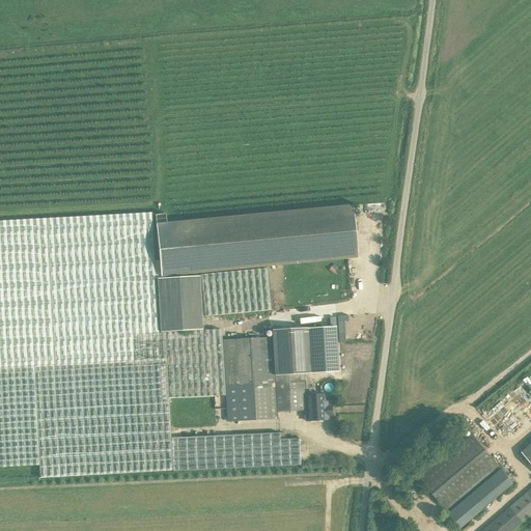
[(161,276),(168,276),(356,258),(353,205),(157,223),(161,276)]
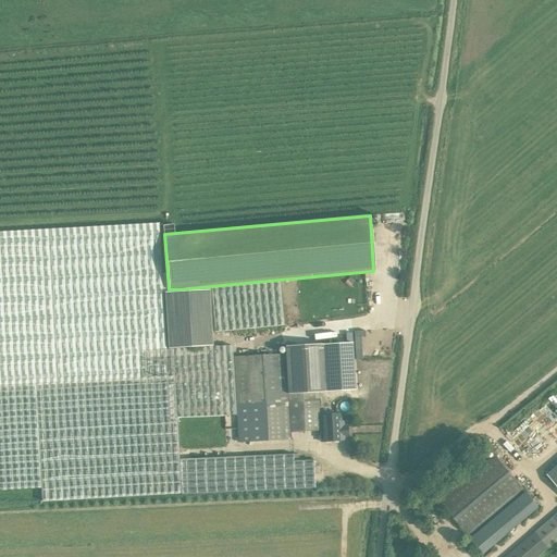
[(178,348),(166,348),(160,222),(0,230),(0,489),(40,487),(40,498),(316,486),(314,463),(317,463),(317,458),(314,458),(184,463),(178,348)]
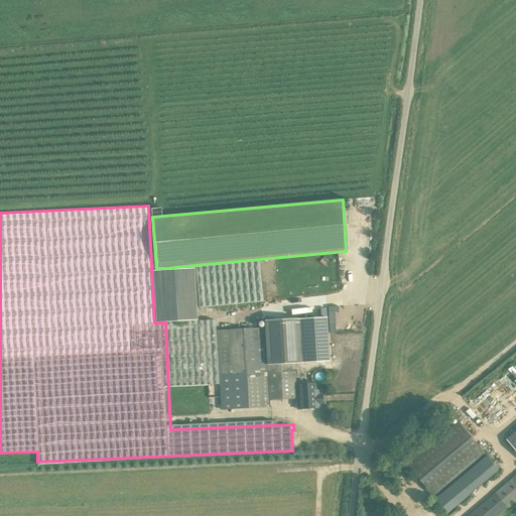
[(201,308),(265,302),(261,261),(197,267),(201,308)]
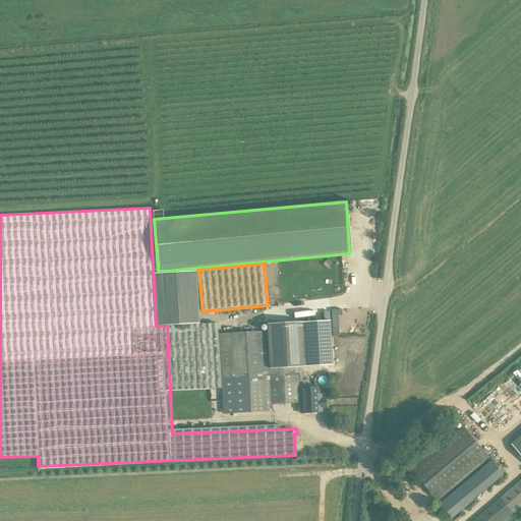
[(195,271),(155,273),(158,326),(198,324),(195,271)]
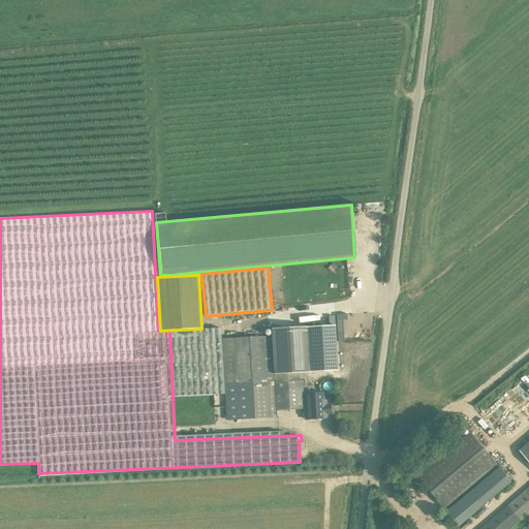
[(338,313),(338,341),(344,341),(344,318),(348,318),(348,313),(338,313)]
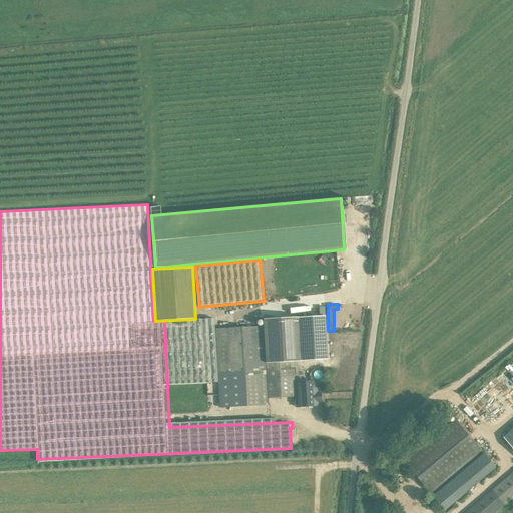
[(325,316),(296,318),(298,361),(327,359),(325,316)]
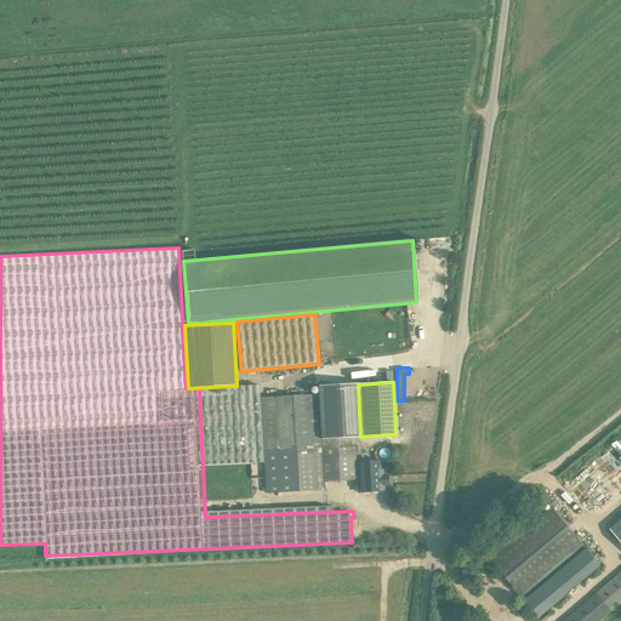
[(358,385),(319,387),(323,439),(355,437),(360,437),(358,385)]
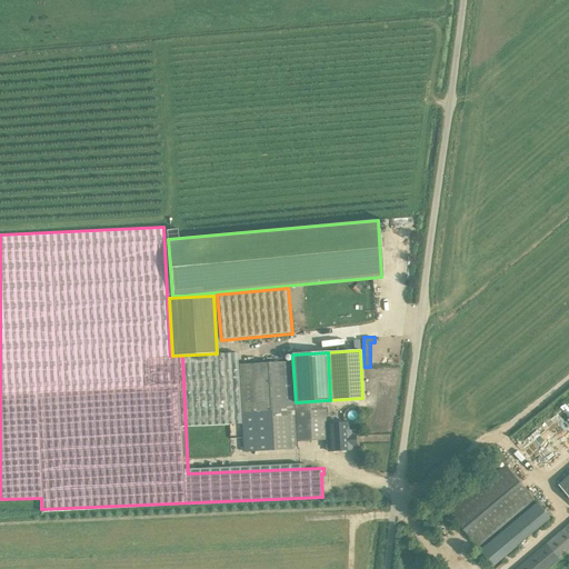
[(291,361),(269,363),(240,365),(243,451),(297,448),(297,441),(315,440),(327,439),(326,423),(327,423),(326,400),(296,402),(295,402),(291,361)]
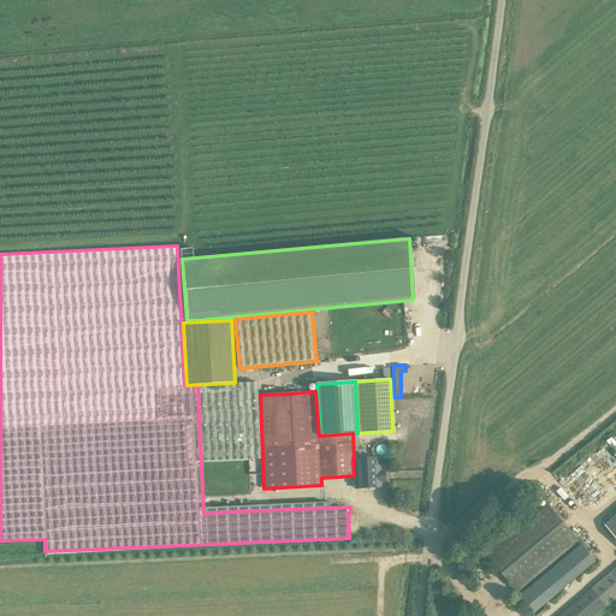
[(375,457),(354,458),(355,487),(383,486),(381,481),(384,481),(386,479),(386,475),(385,473),(384,472),(379,472),(379,467),(377,467),(375,457)]
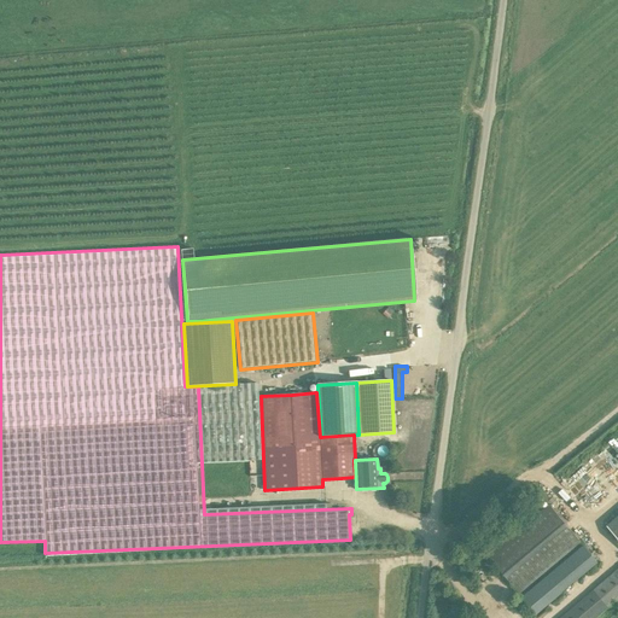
[(520,594),(582,542),(552,506),(490,558),(520,594)]
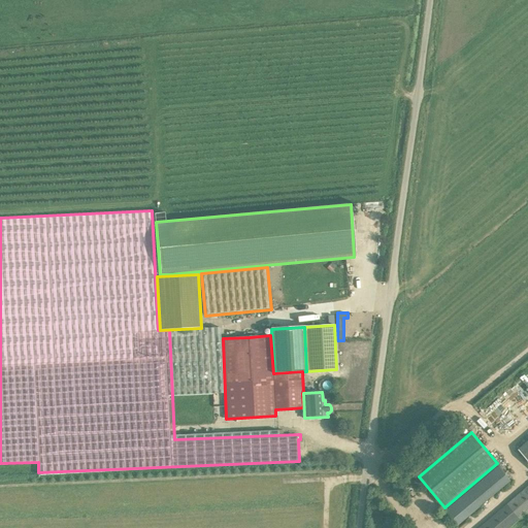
[(447,510),(459,525),(512,482),(499,466),(447,510)]
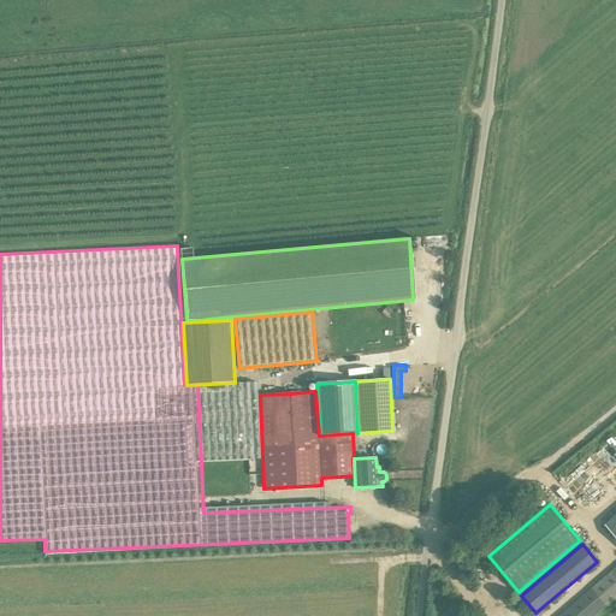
[(594,615),(615,598),(615,569),(561,615),(594,615)]
